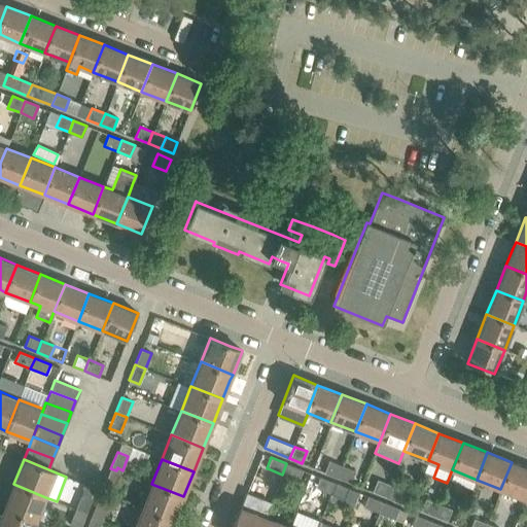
[(328,461),(324,472),(337,478),(342,466),(328,461)]
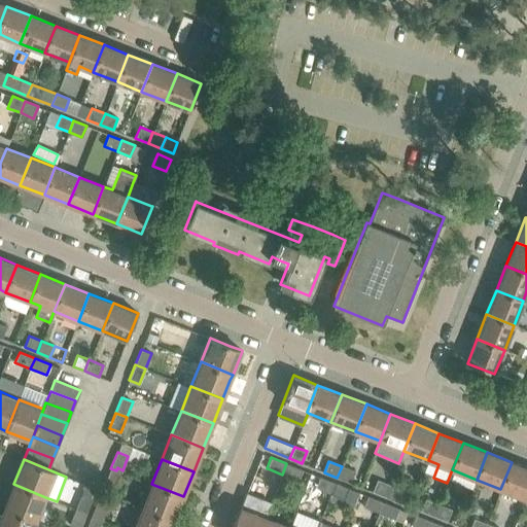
[(526,493),(526,467),(512,462),(500,489),(525,499),(526,493)]
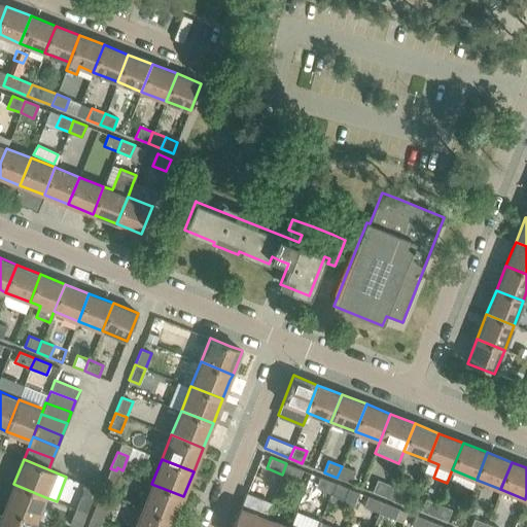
[(297,481),(302,469),(286,463),(282,475),(297,481)]
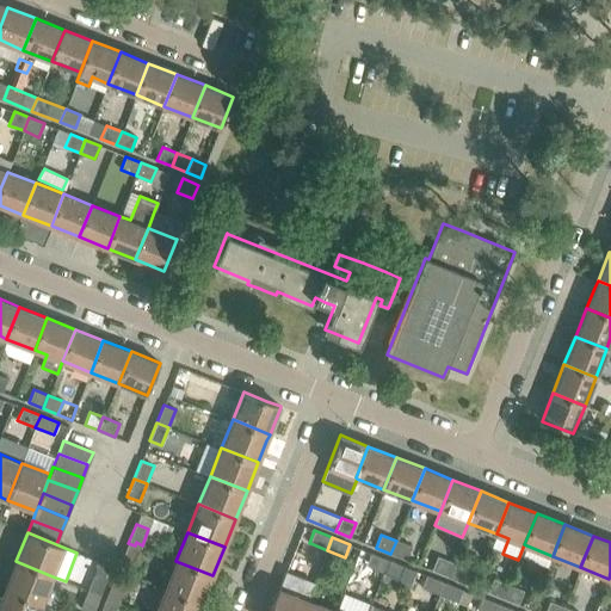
[(396,541),(390,554),(406,560),(411,547),(396,541)]
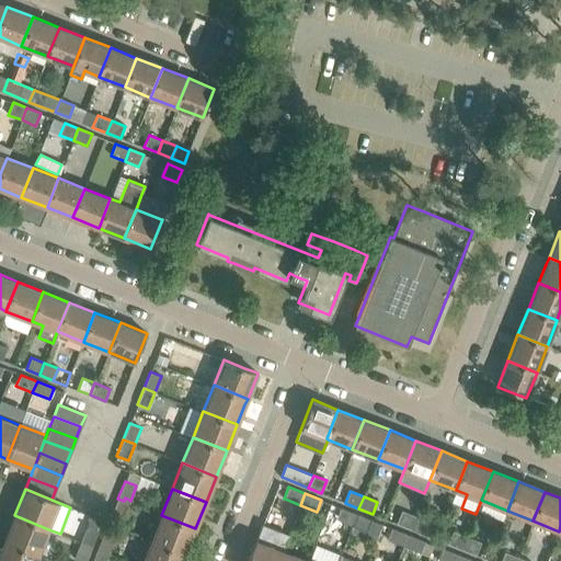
[(117,499),(112,514),(123,518),(130,501),(125,497),(124,501),(117,499)]
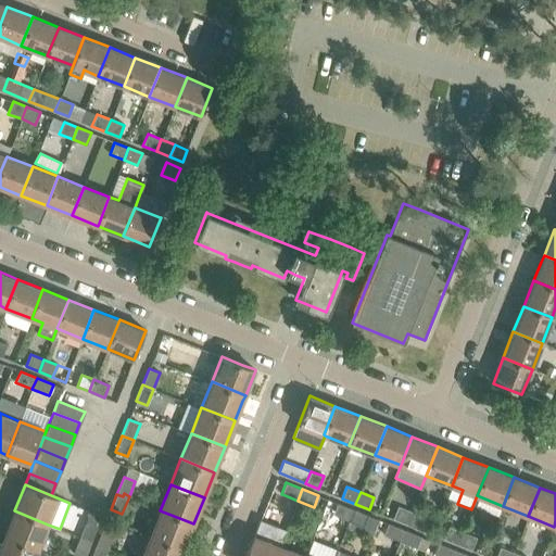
[(337,503),(332,514),(349,520),(353,509),(337,503)]
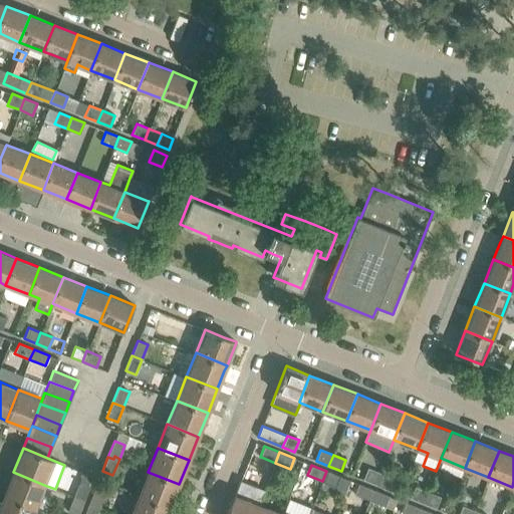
[(367,468),(363,479),(375,484),(380,473),(367,468)]
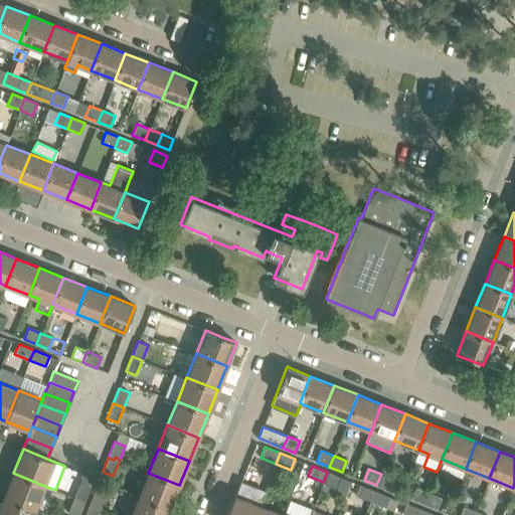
[(327,472),(323,482),(337,488),(341,478),(327,472)]
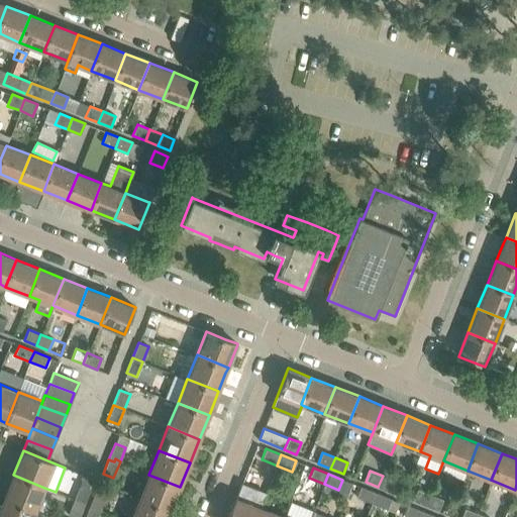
[(4,498),(3,499),(34,512),(44,488),(13,475),(4,498)]
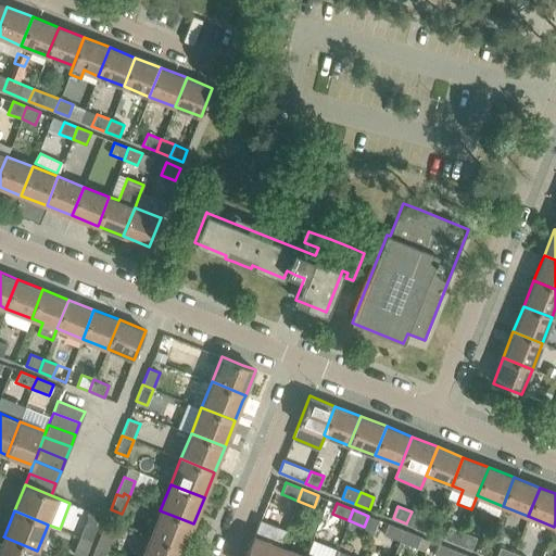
[(160,510),(150,535),(184,550),(193,523),(160,510)]
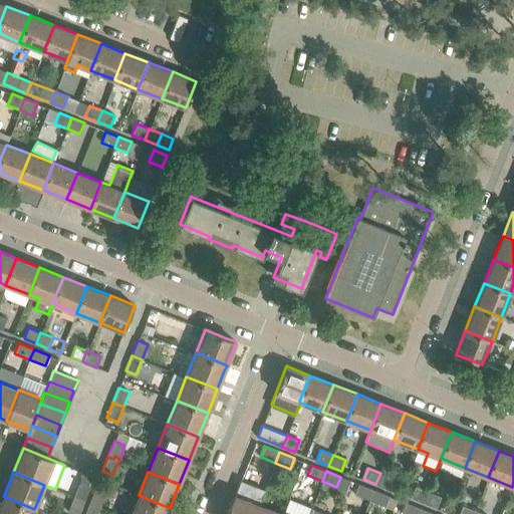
[(380,473),(375,484),(389,489),(393,479),(393,478),(380,473)]
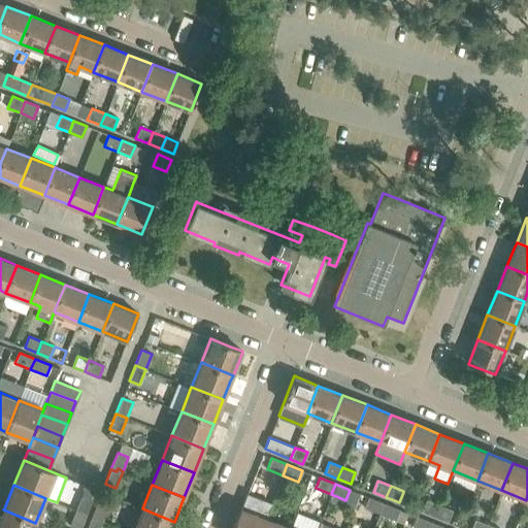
[(81,493),(75,508),(86,513),(92,497),(81,493)]
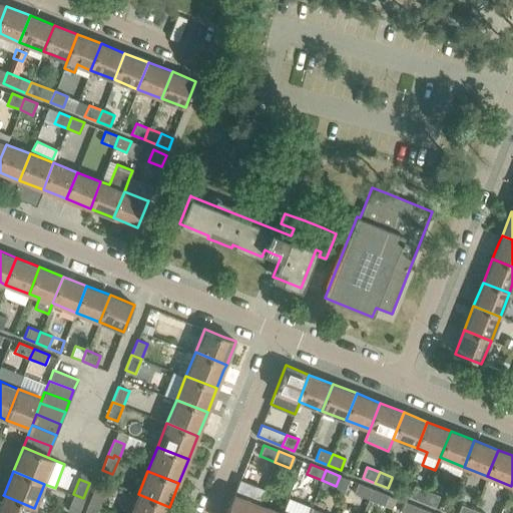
[(234,494),(225,512),(253,512),(258,503),(259,503),(264,490),(239,481),(234,494)]
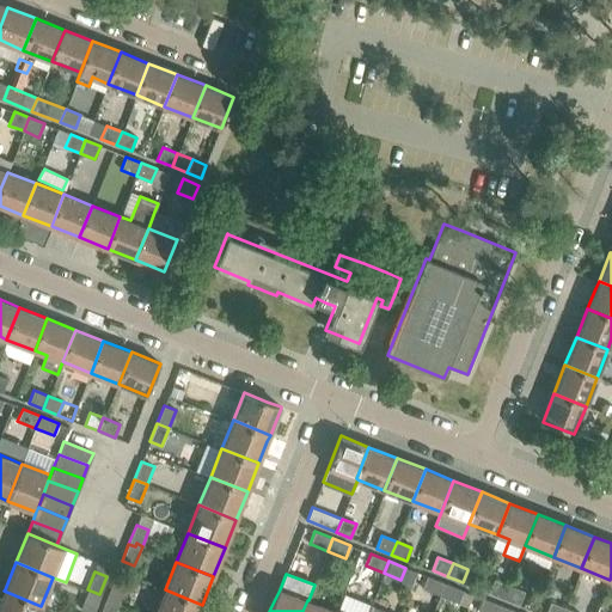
[(427,576),(422,588),(440,595),(445,583),(427,576)]
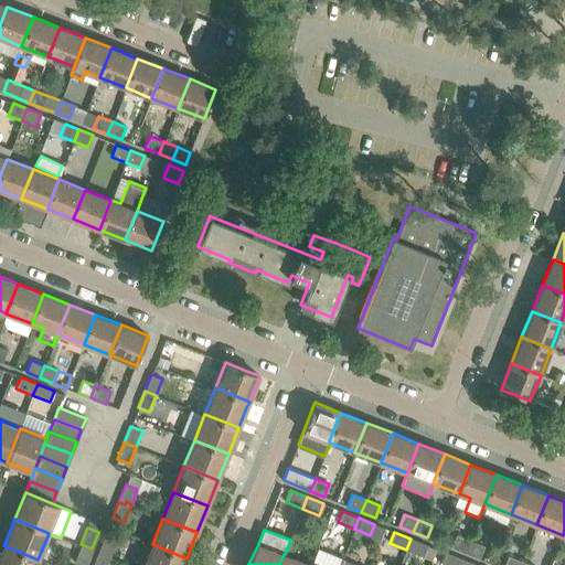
[(105,535),(98,552),(110,556),(117,540),(105,535)]
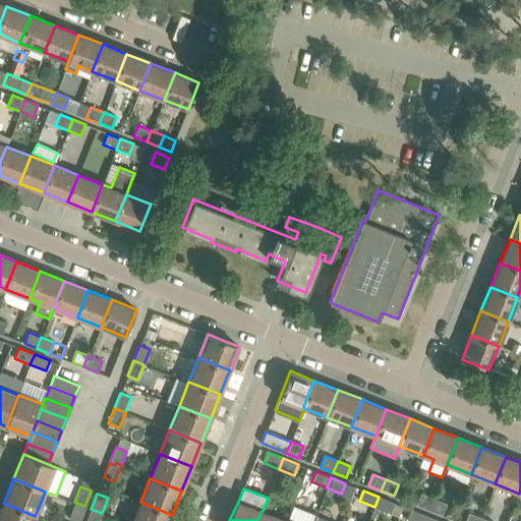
[(420,494),(416,505),(428,510),(433,499),(420,494)]
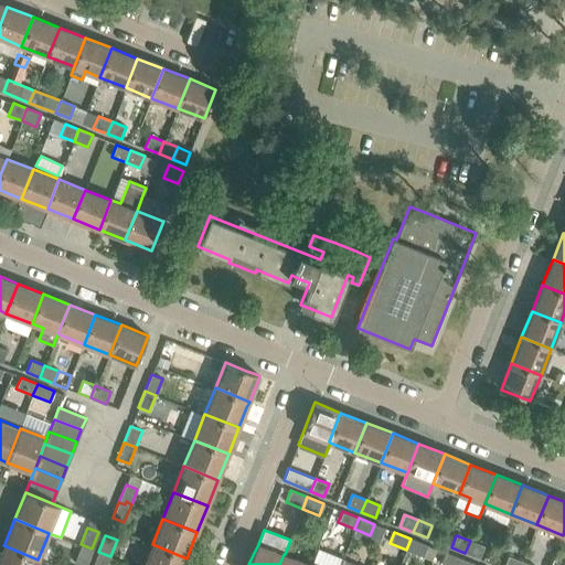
[(411,539),(406,550),(423,556),(427,545),(411,539)]
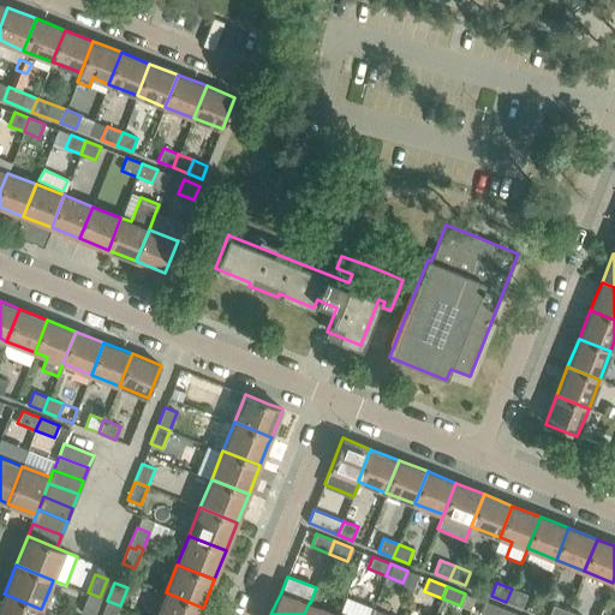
[(512,589),(506,602),(521,608),(526,595),(512,589)]
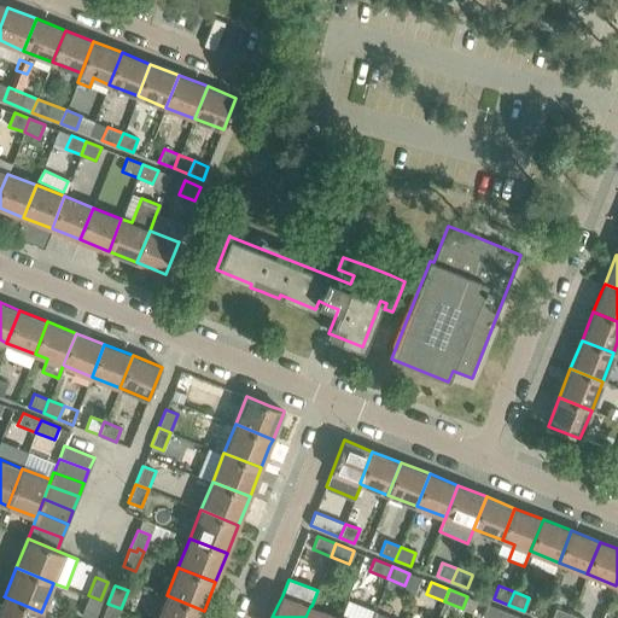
[(88,595),(81,613),(92,617),(93,617),(100,600),(88,595)]
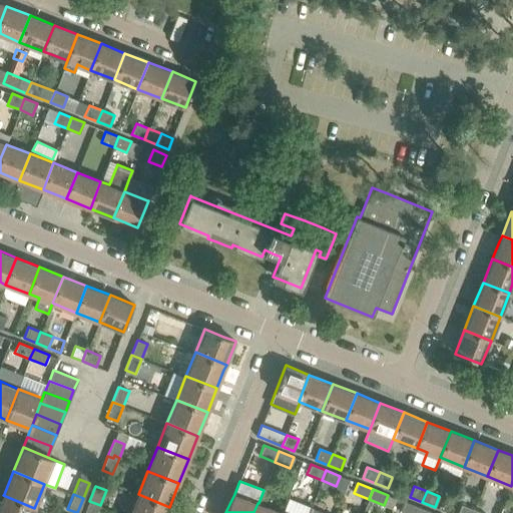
[(166,512),(169,507),(138,494),(130,512),(166,512)]
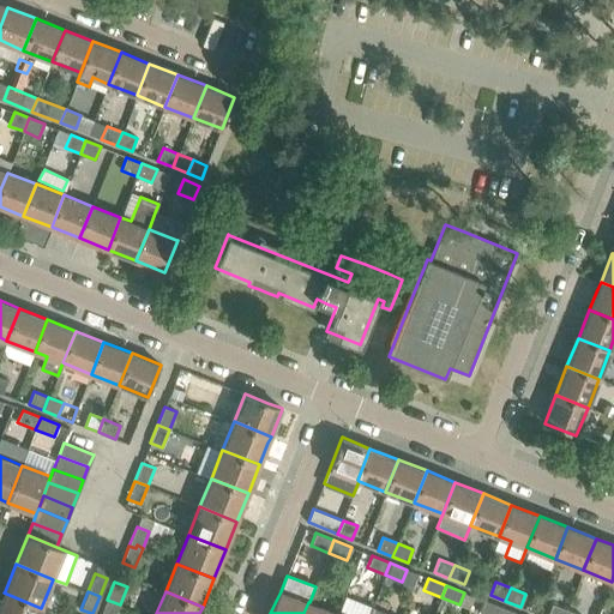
[(38,613),(41,608),(4,593),(0,602),(0,613),(38,613)]
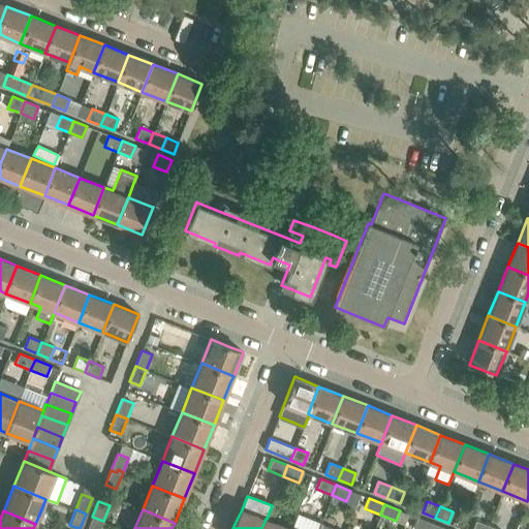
[(290,528),(289,528),(317,528),(319,526),(296,516),(290,528)]
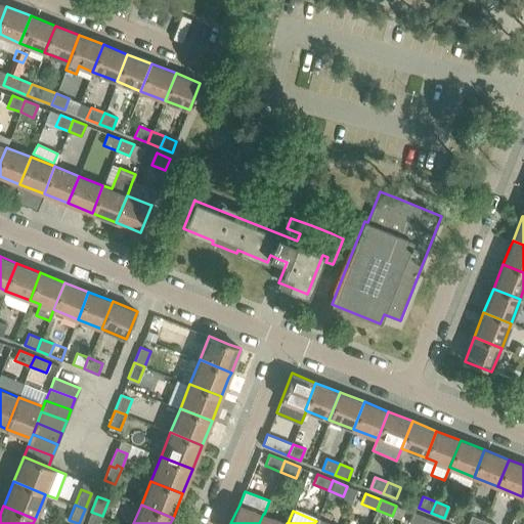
[(91,512),(86,523),(98,523),(102,516),(91,512)]
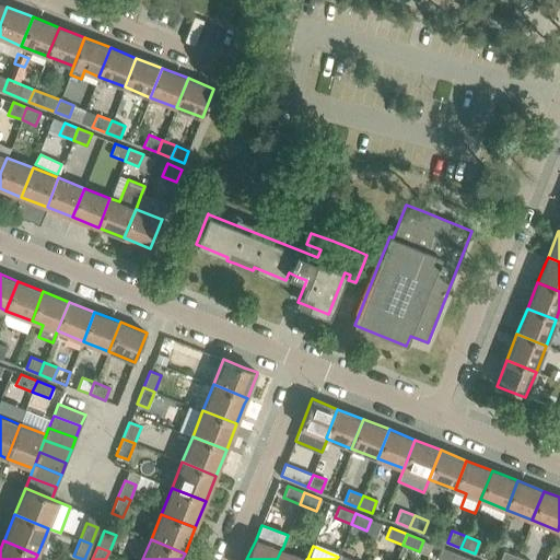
[(442,548),(438,559),(440,559),(455,559),(458,555),(442,548)]
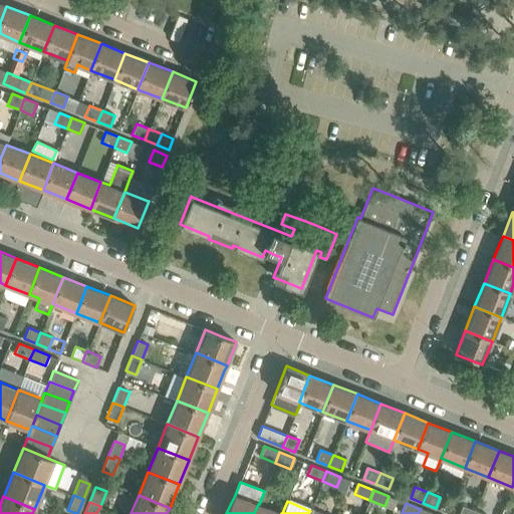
[(254,513),(281,513),(282,513),(259,504),(258,504),(254,513)]
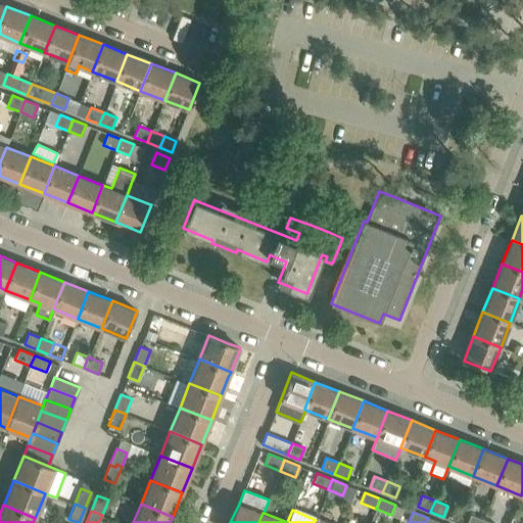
[(470,514),(466,522),(480,522),(482,519),(470,514)]
